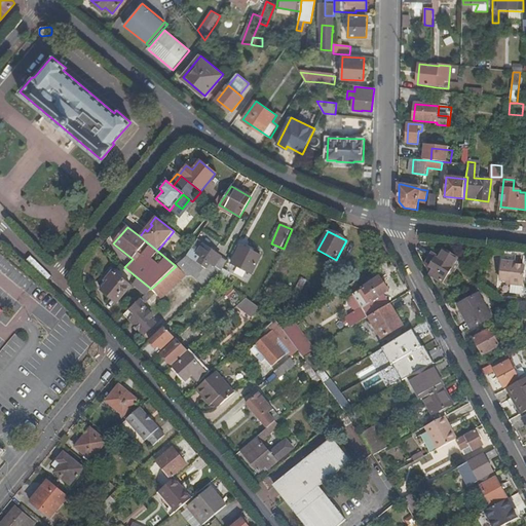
[(261,257),(240,247),(231,264),(252,274),(261,257)]
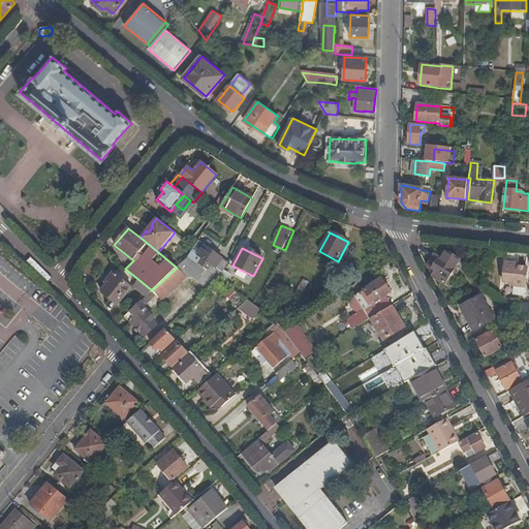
[(428,269),(432,277),(445,285),(461,259),(446,251),(440,261),(437,260),(432,269),(430,269),(428,269)]
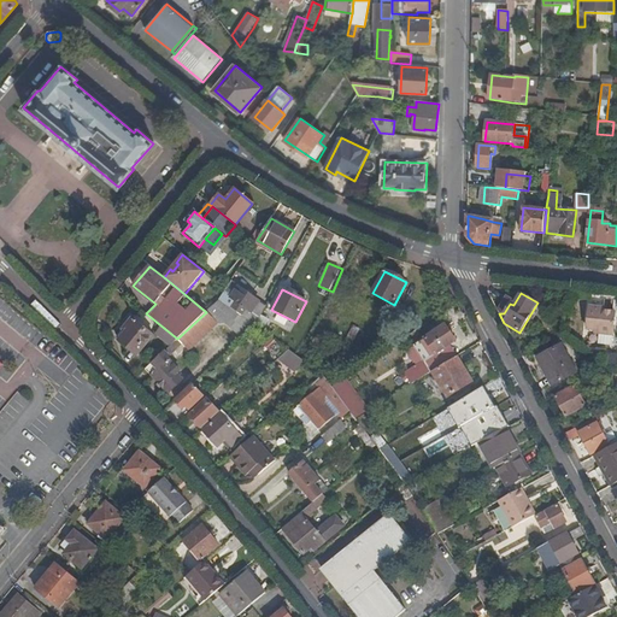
[(242,338),(254,325),(241,316),(219,299),(219,300),(213,305),(206,312),(177,339),(146,370),(158,383),(162,387),(169,394),(183,380),(177,374),(181,371),(170,360),(169,356),(183,344),(189,351),(218,324),(225,323),(242,338)]
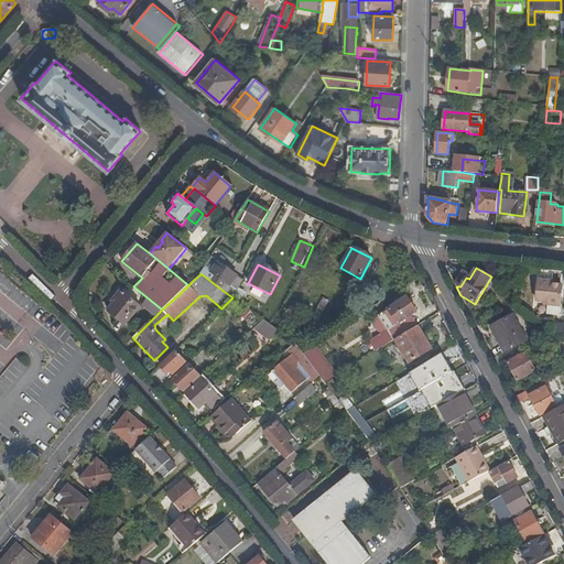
[(220,289),(232,297),(242,280),(237,277),(229,285),(225,282),(220,289)]
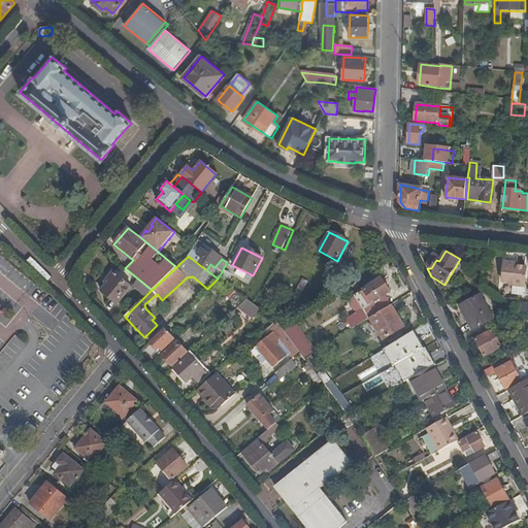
[(460,259),(444,285),(448,287),(464,261),(460,259)]
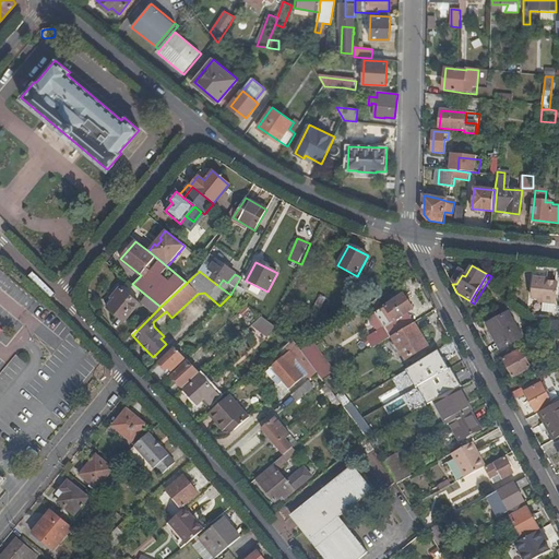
[(555,305),(557,284),(543,283),(543,280),(534,278),(532,299),(543,300),(543,302),(555,305)]
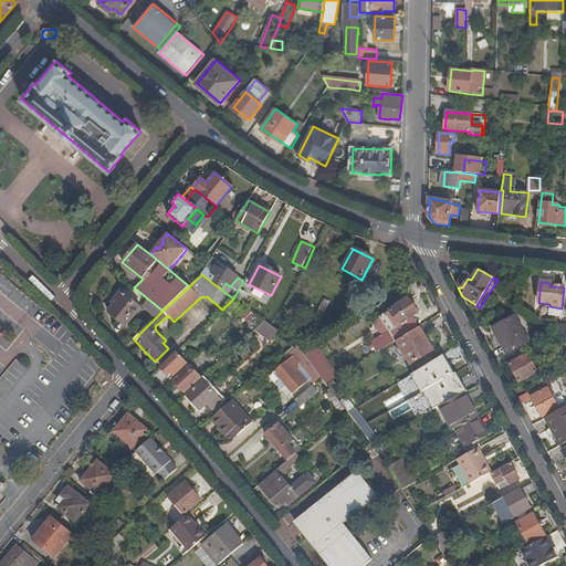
[(239,289),(233,299),(241,302),(247,293),(239,289)]
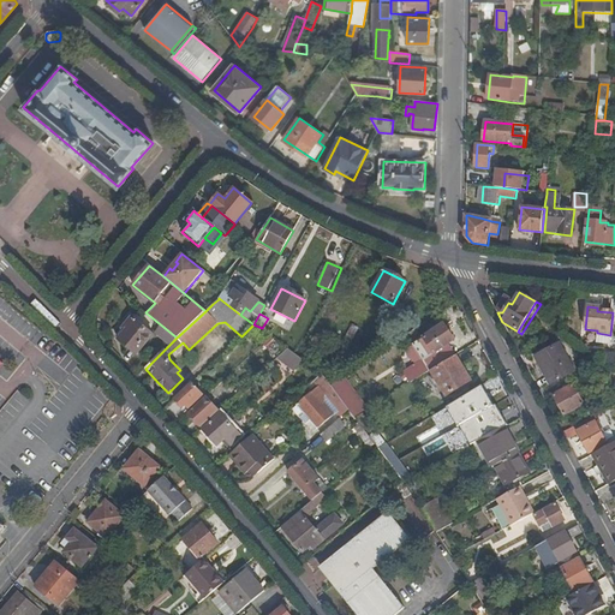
[(132,317),(123,328),(126,332),(119,340),(137,356),(154,335),(132,317)]
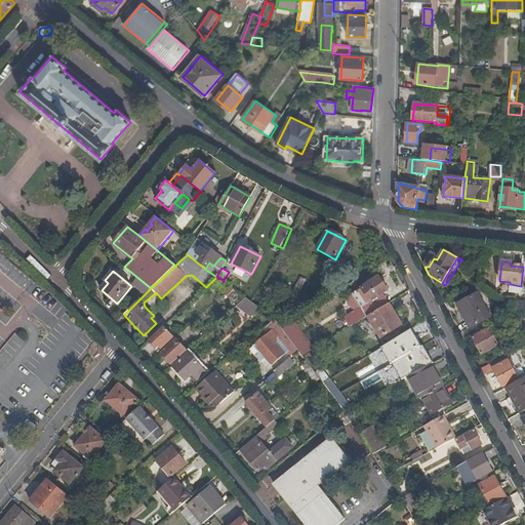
[(378,277),(354,293),(362,308),(370,301),(388,290),(378,277)]
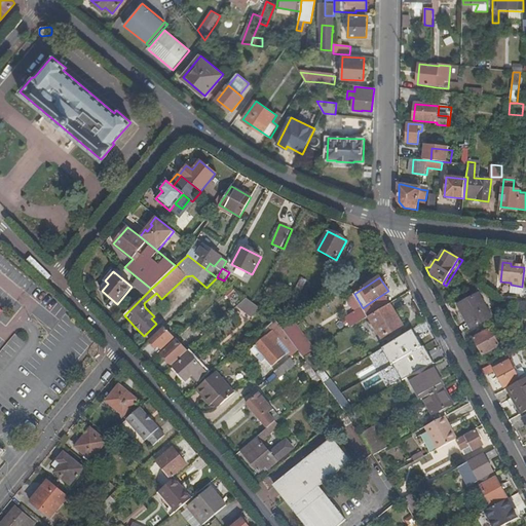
[(302,289),(297,286),(293,292),(298,295),(302,289)]
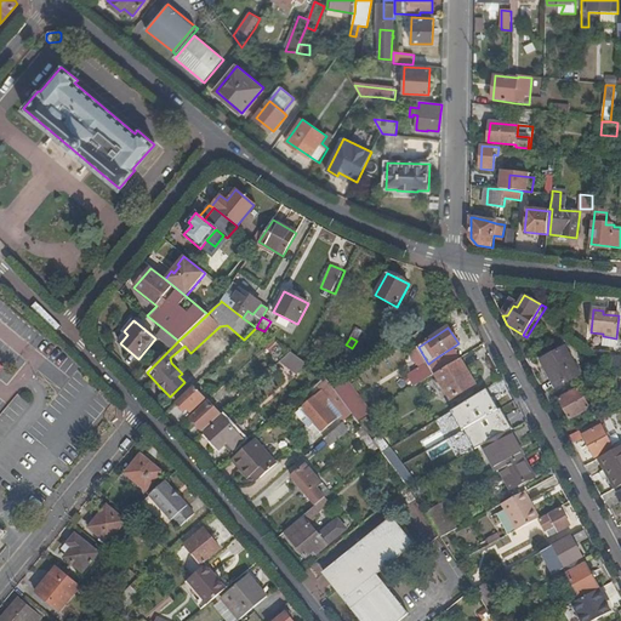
[(273,340),(265,347),(265,348),(271,354),(279,346),(273,340)]
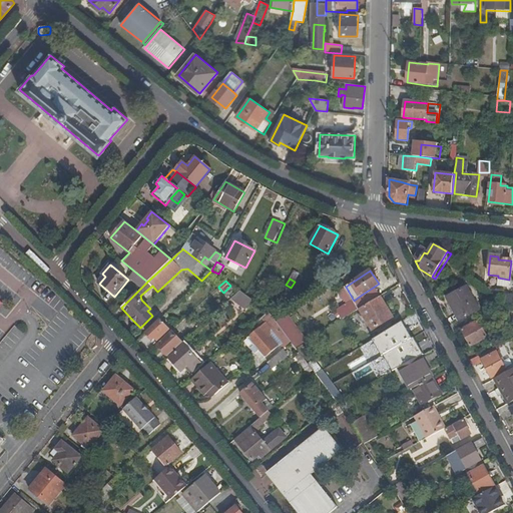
[(478,310),(466,287),(448,296),(461,319),(478,310)]
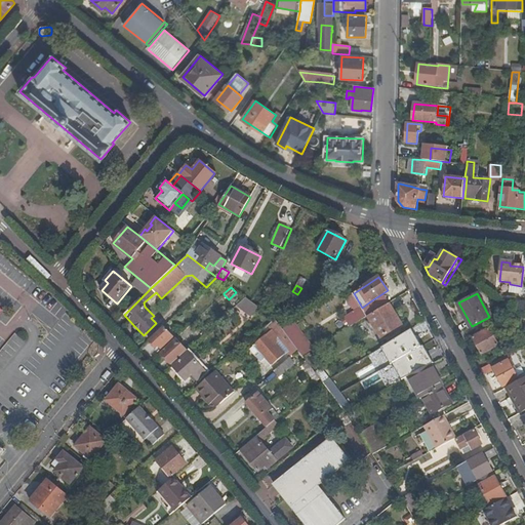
[(248,296),(234,310),(247,323),(261,309),(248,296)]
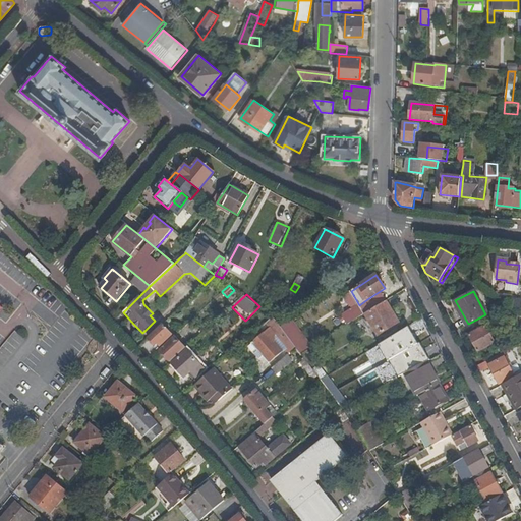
[(365,314),(378,336),(399,324),(386,302),(365,314)]
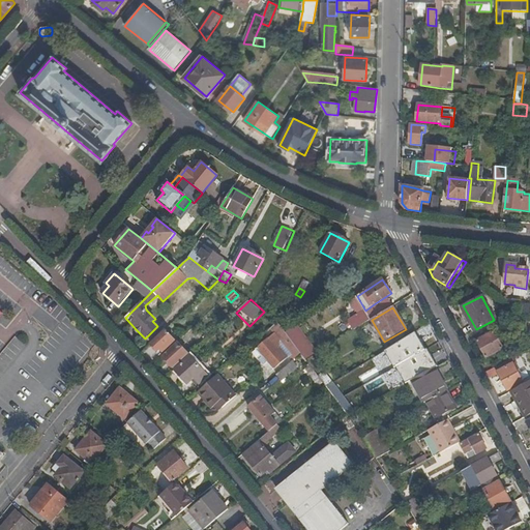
[(168,318),(173,314),(169,308),(158,318),(165,323),(169,320),(168,318)]
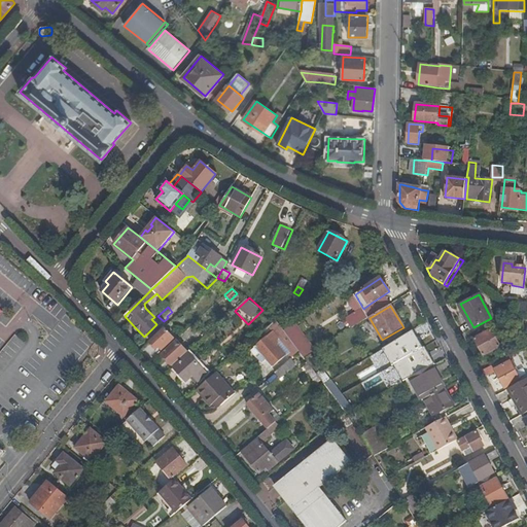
[(347,320),(352,328),(370,318),(364,309),(347,320)]
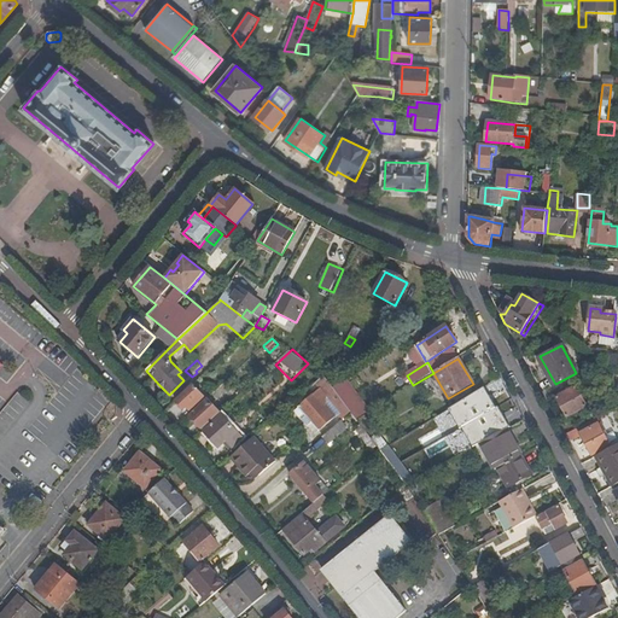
[(338,417),(342,420),(351,412),(332,388),(324,375),(309,389),(312,391),(318,386),(340,413),(338,417)]
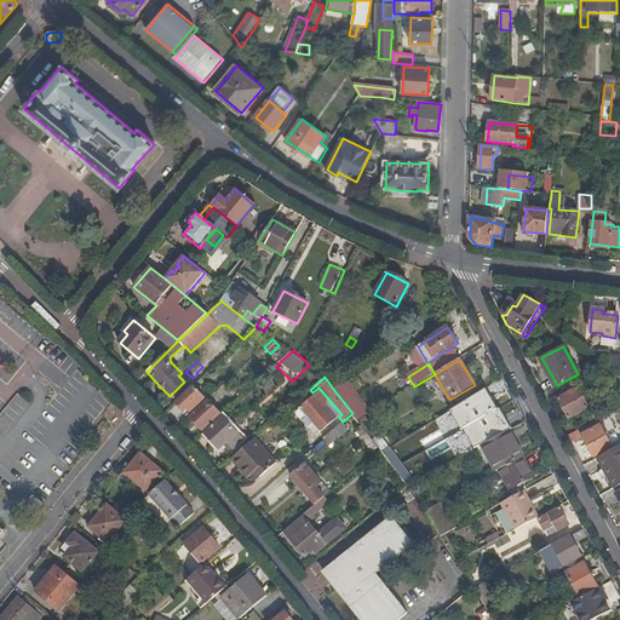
[(190,413),(205,400),(194,386),(176,403),(184,412),(188,409),(190,413)]
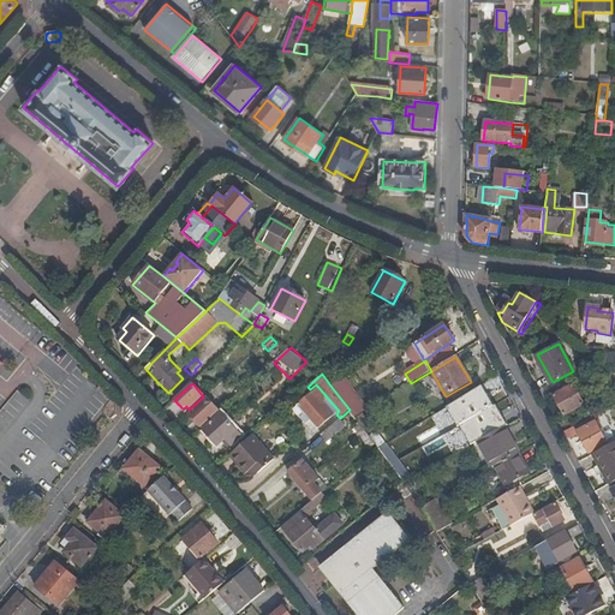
[(584,405),(573,386),(553,396),(563,416),(584,405)]
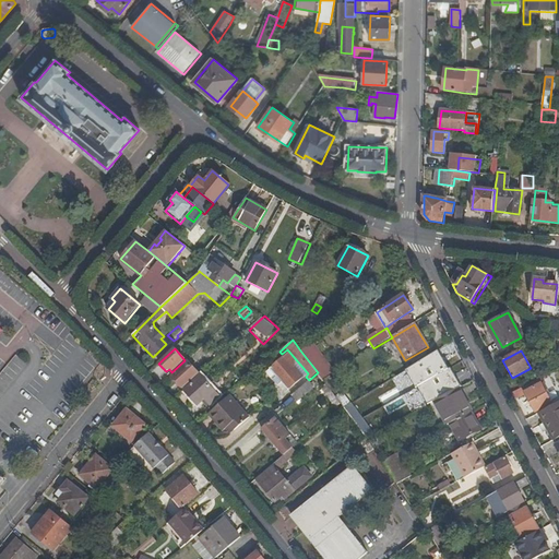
[(427,379),(445,369),(452,366),(460,363),(456,355),(452,357),(449,352),(420,366),(427,379)]
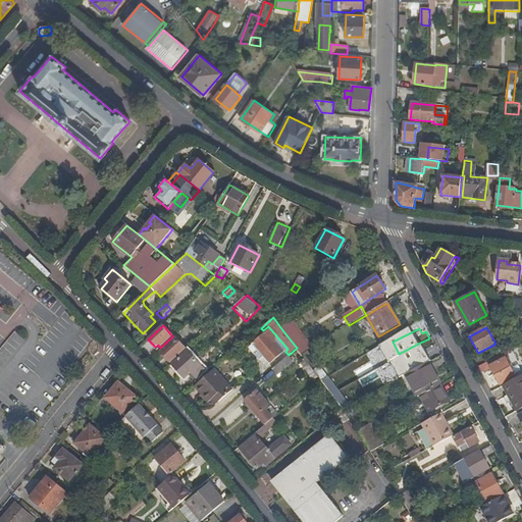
[(16,332),(6,342),(14,350),(24,341),(16,332)]
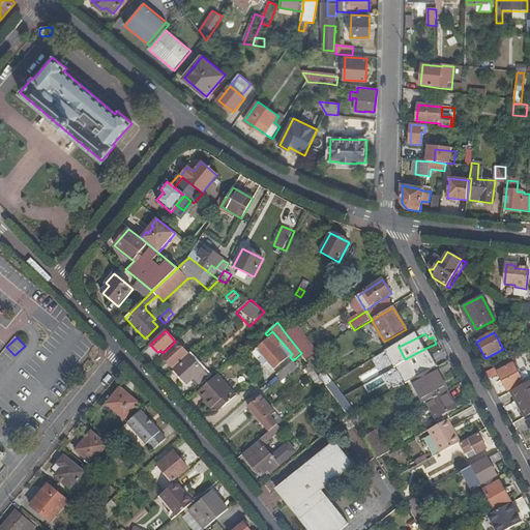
[(256,349),(262,356),(258,359),(263,365),(267,362),(273,369),(287,357),(269,337),(256,349)]
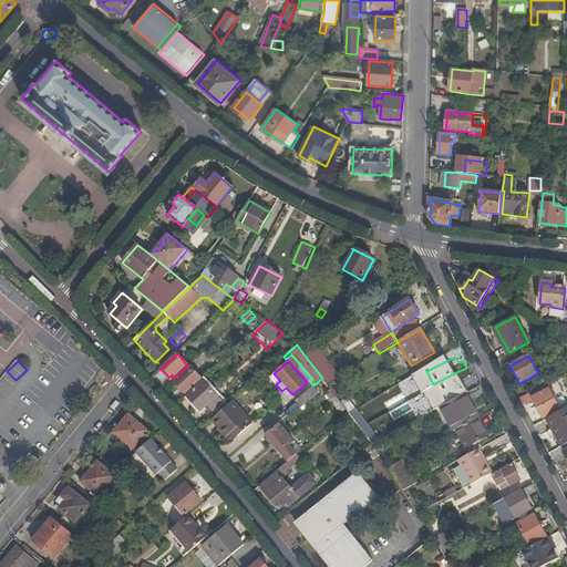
[(173,381),(185,394),(202,379),(189,366),(173,381)]
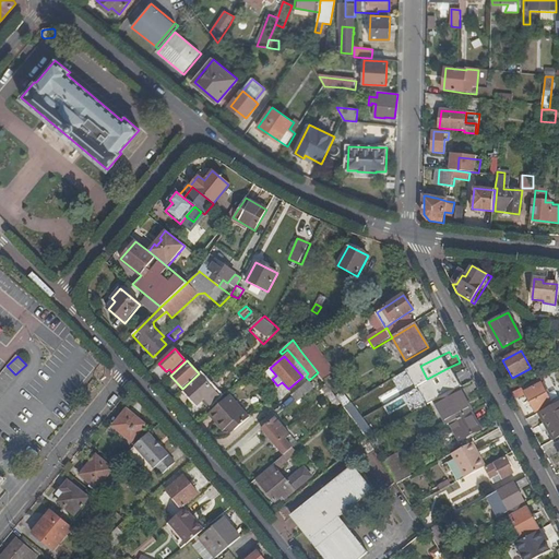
[(218,396),(201,376),(185,391),(198,405),(204,400),(210,405),(218,396)]
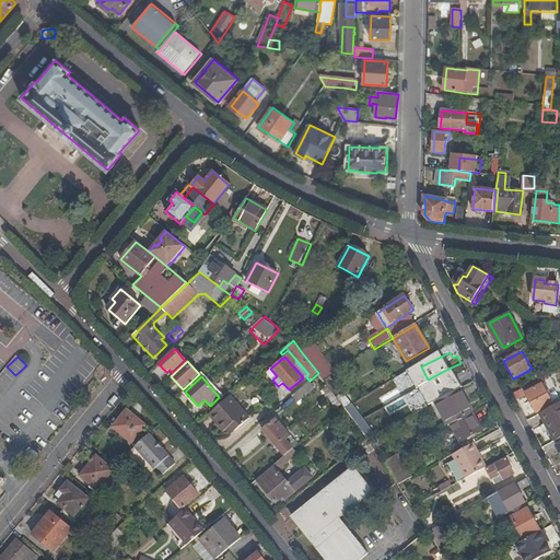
[(513,384),(517,392),(531,384),(526,377),(513,384)]
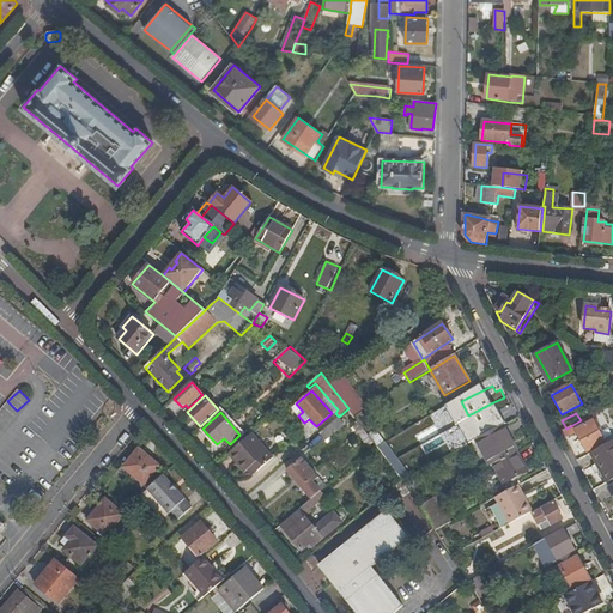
[(560,431),(564,437),(575,431),(587,451),(605,442),(598,428),(595,425),(599,424),(593,414),(581,420),(566,429),(560,431)]
